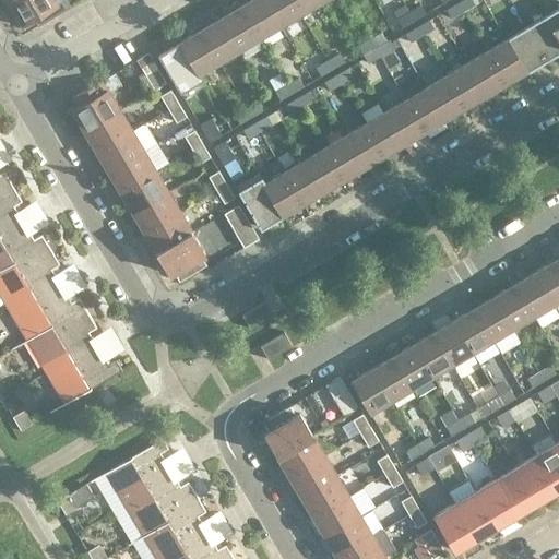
[(60,0),(56,3),(54,0),(15,0),(10,4),(23,27),(24,26),(23,24),(33,19),(38,26),(70,7),(66,0),(60,0)]
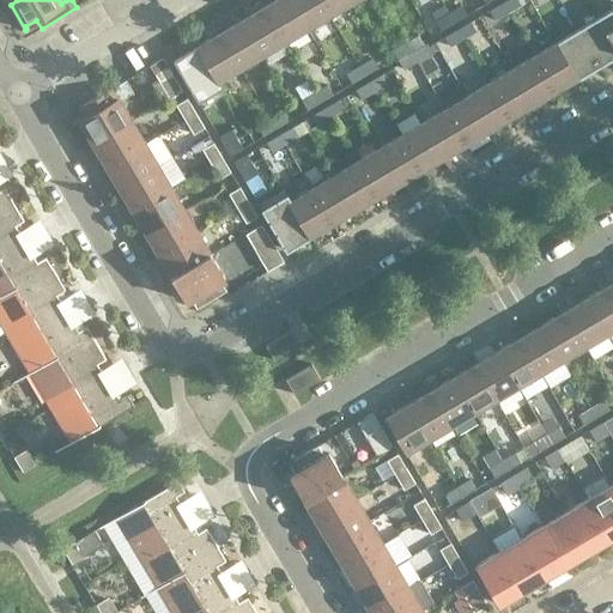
[(307,29),(289,0),(272,0),(262,6),(284,42),(307,29)]
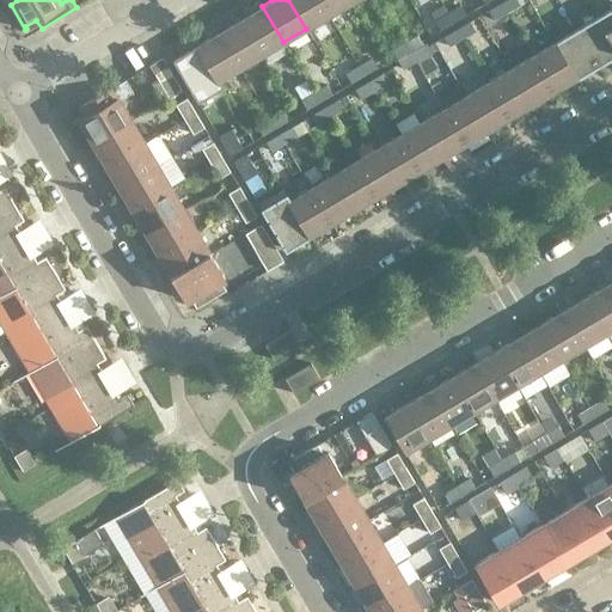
[(328,16),(318,0),(288,0),(306,29),(328,16)]
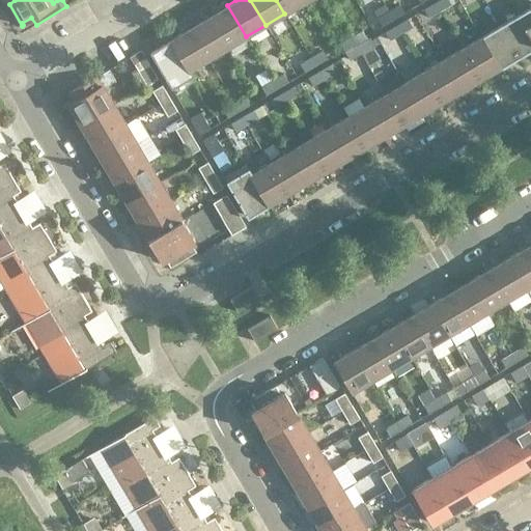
[(304,2),(302,0),(276,0),(284,14),(304,2)]
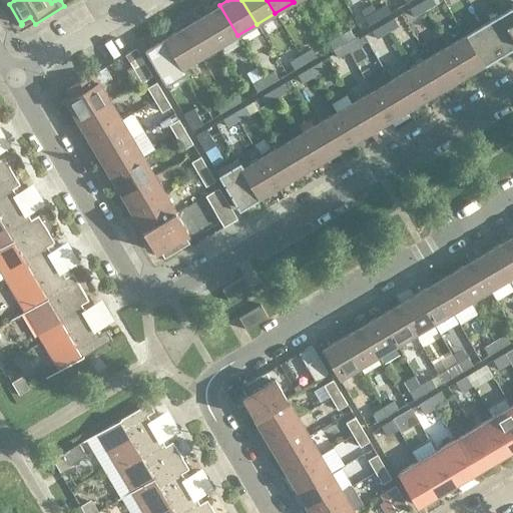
[(435,4),(432,0),(422,0),(419,2),(424,10),(435,4)]
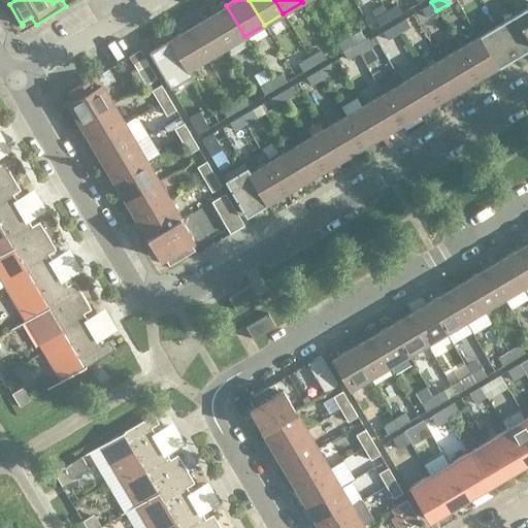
[(436,10),(431,2),(421,8),(426,17),(436,10)]
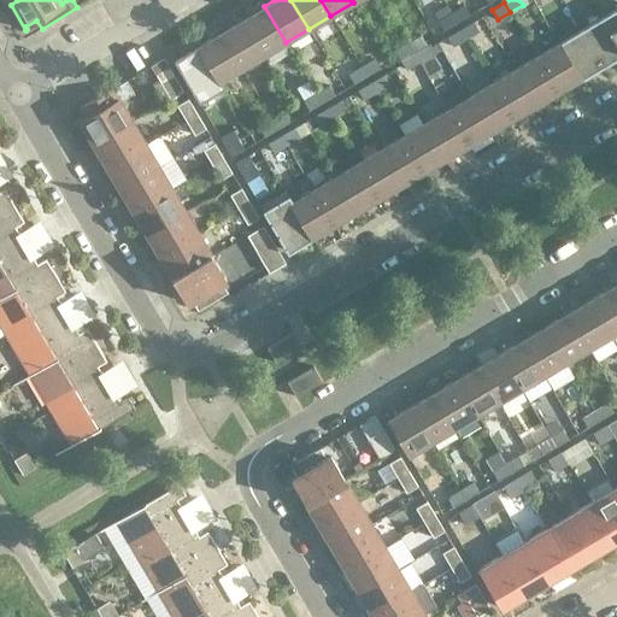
[(463,5),(450,13),(456,23),(469,15),(463,5)]
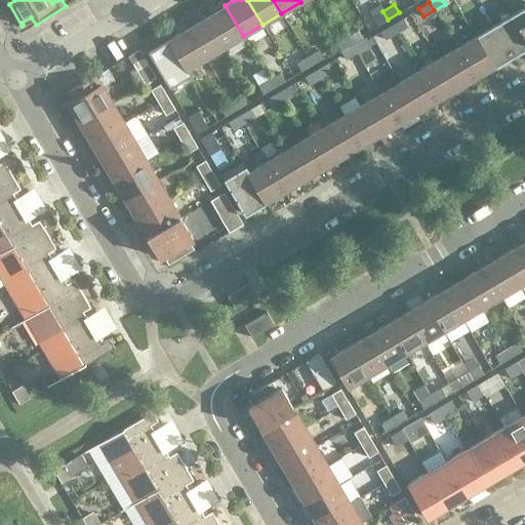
[(243,36),(225,5),(206,16),(225,47),(243,36)]
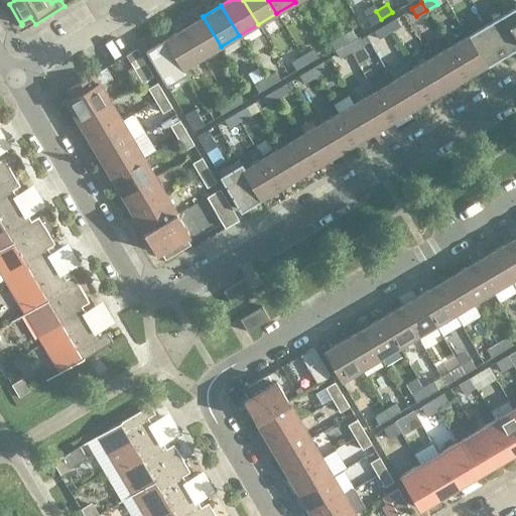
[(515,6),(502,14),(515,37),(515,6)]
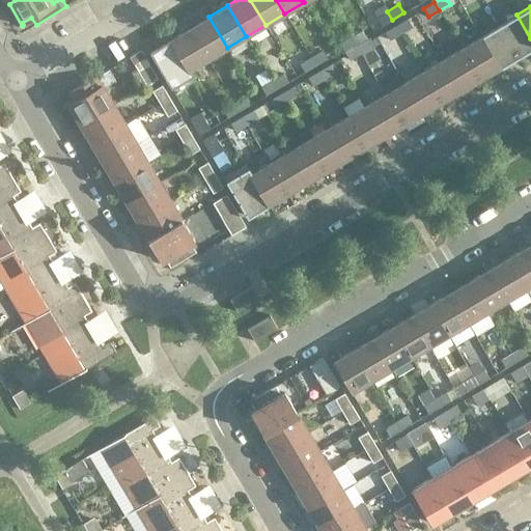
[(392,20),(387,11),(376,18),(382,26),(392,20)]
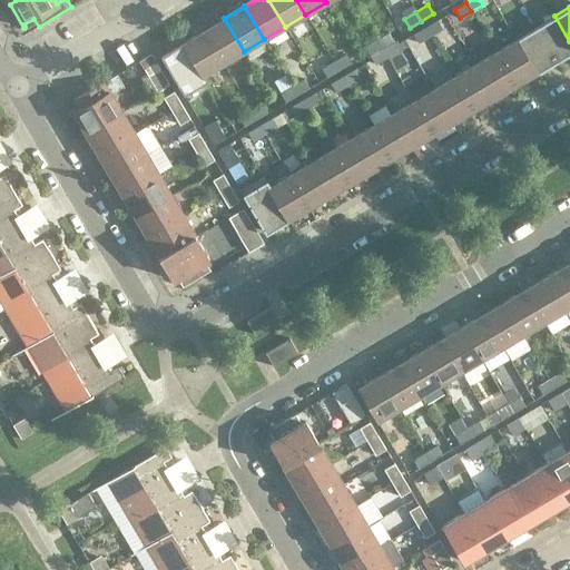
[(569,51),(569,41),(554,16),(536,28),(556,61),(569,51)]
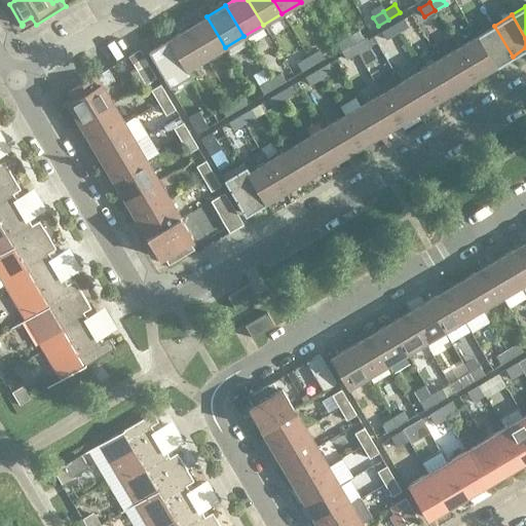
[(225,47),(207,16),(187,28),(205,59),(225,47)]
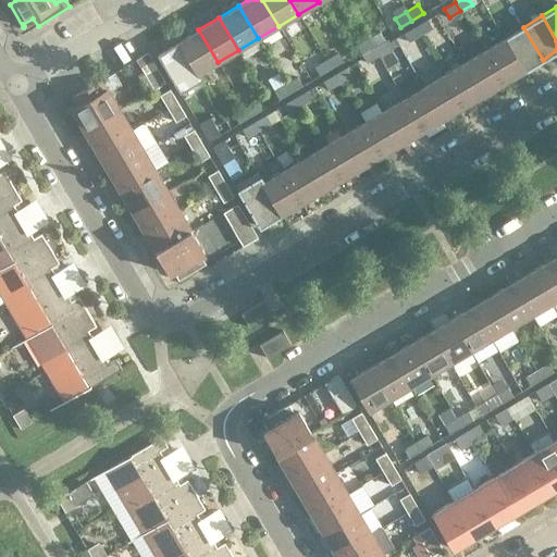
[(432,28),(426,20),(415,26),(420,35),(432,28)]
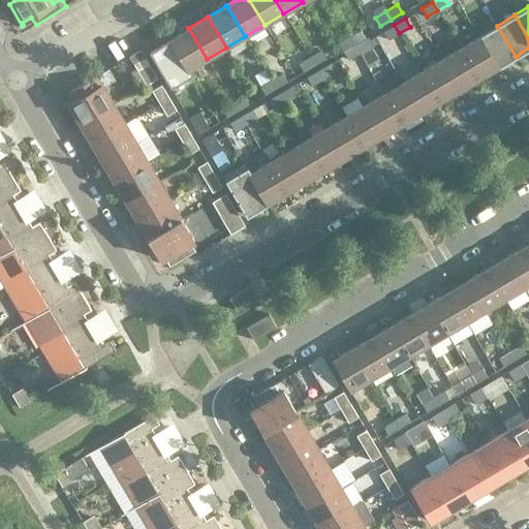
[(399,33),(394,25),(383,31),(387,39),(399,33)]
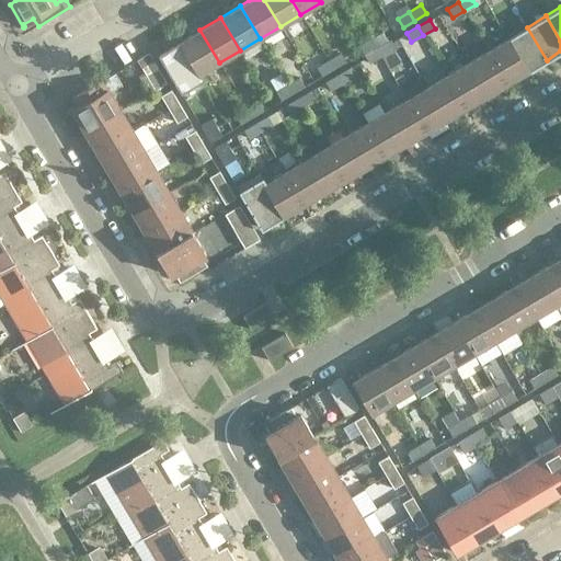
[(547,60),(527,27),(507,38),(527,71),(547,60)]
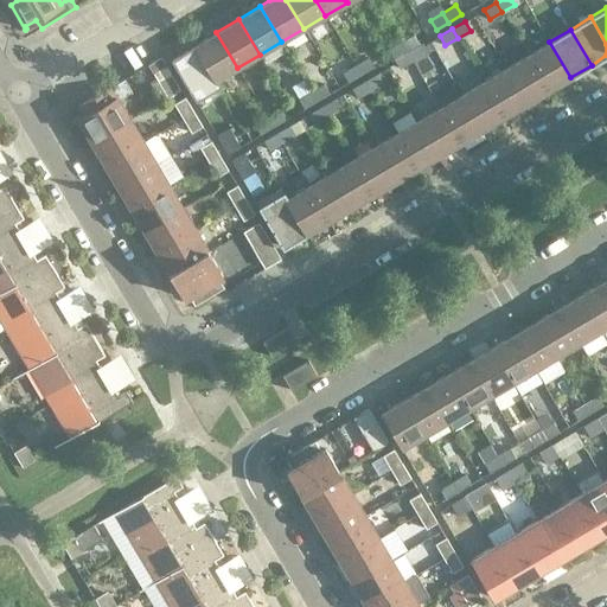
[(237,68),(216,32),(195,45),(215,81),(217,80),(237,68)]
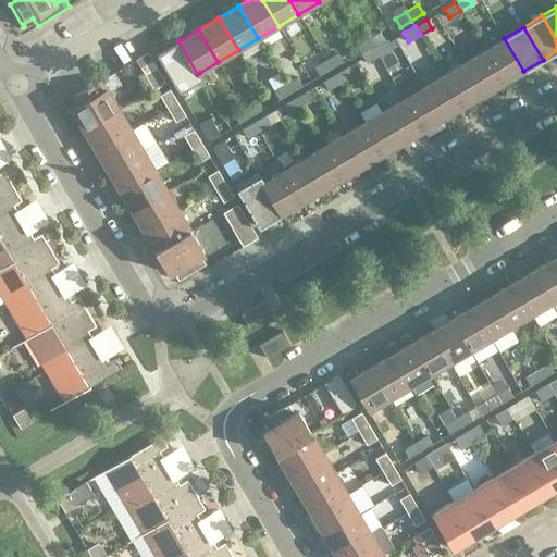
[(379,32),(368,38),(373,47),(384,40),(379,32)]
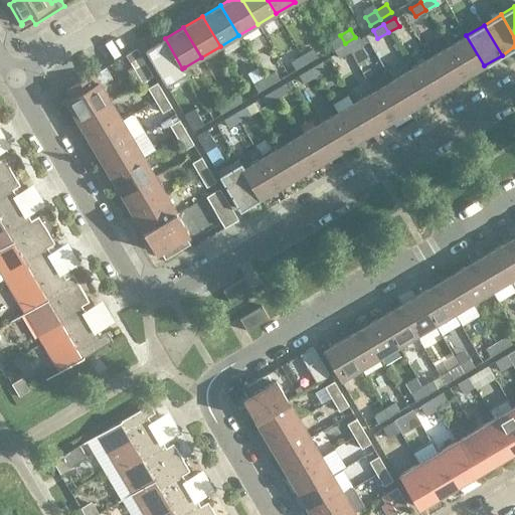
[(345,43),(340,35),(329,42),(334,50),(345,43)]
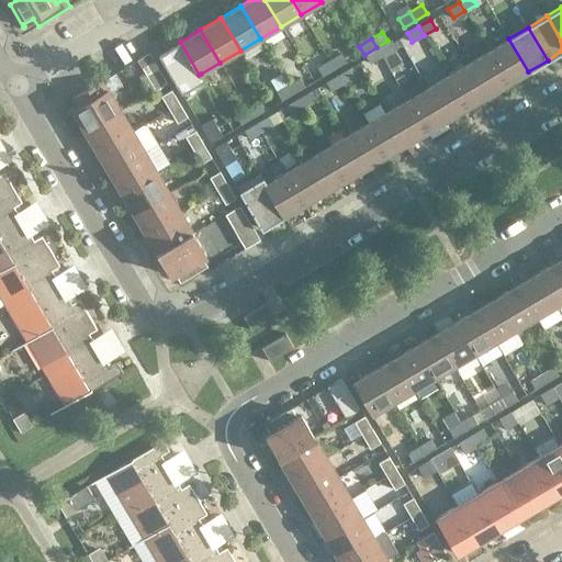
[(528,71),(508,38),(489,51),(507,83),(528,71)]
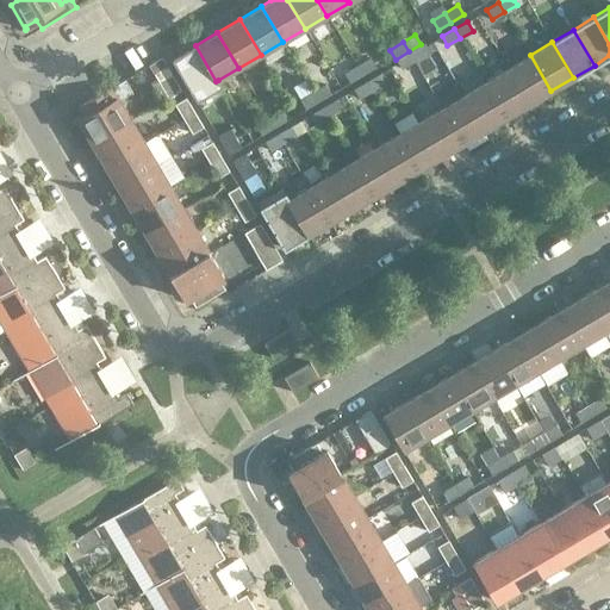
[(427,54),(421,44),(409,51),(414,61),(427,54)]
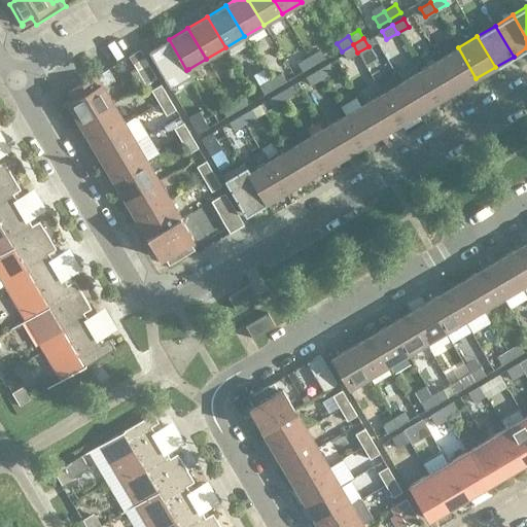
[(186,70),(169,39),(148,51),(169,86),(190,74),(188,69),(186,70)]
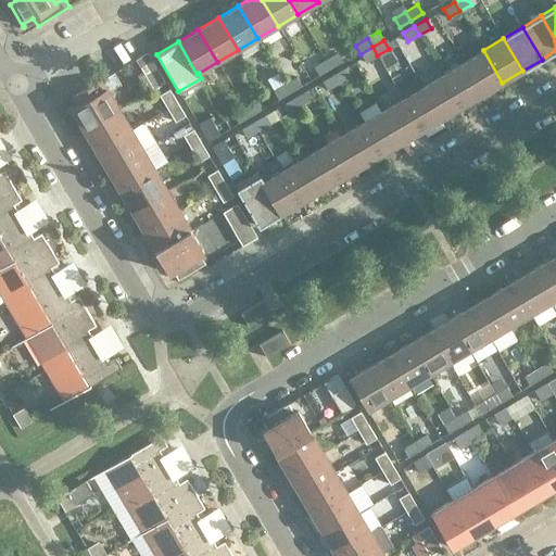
[(377,55),(373,47),(361,54),(366,63),(377,55)]
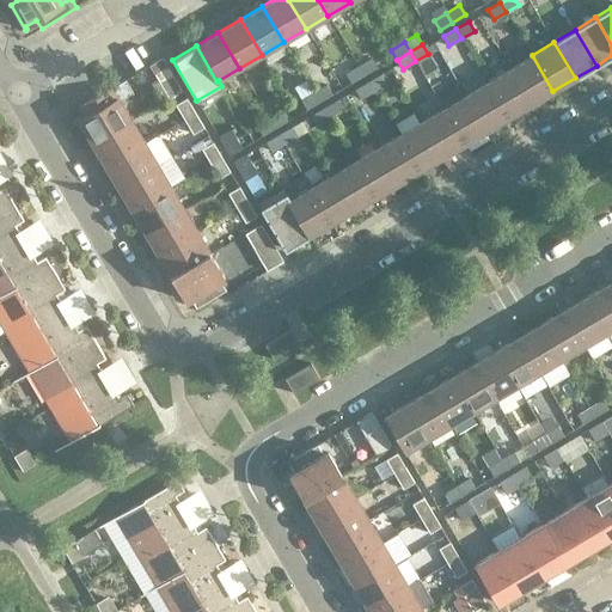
[(552,91),(532,55),(509,68),(531,104),(552,91)]
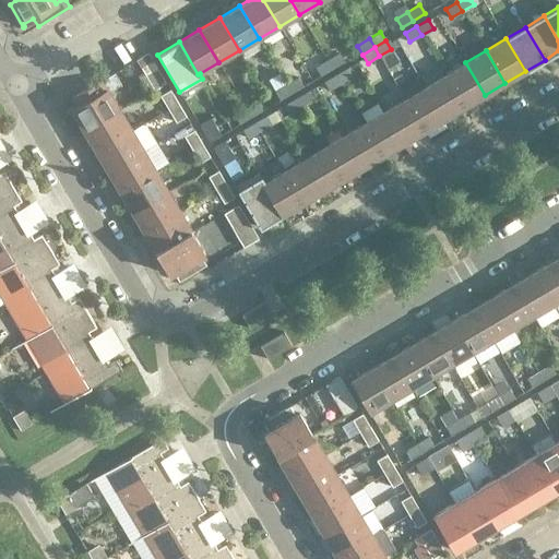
[(339,52),(326,60),(332,69),(343,62),(339,52)]
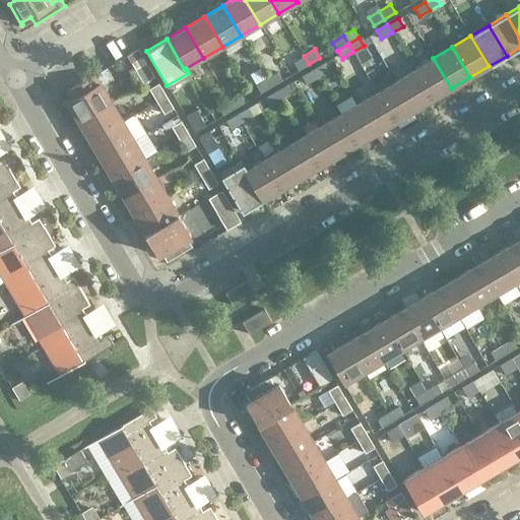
[(154,76),(141,55),(130,62),(143,83),(154,76)]
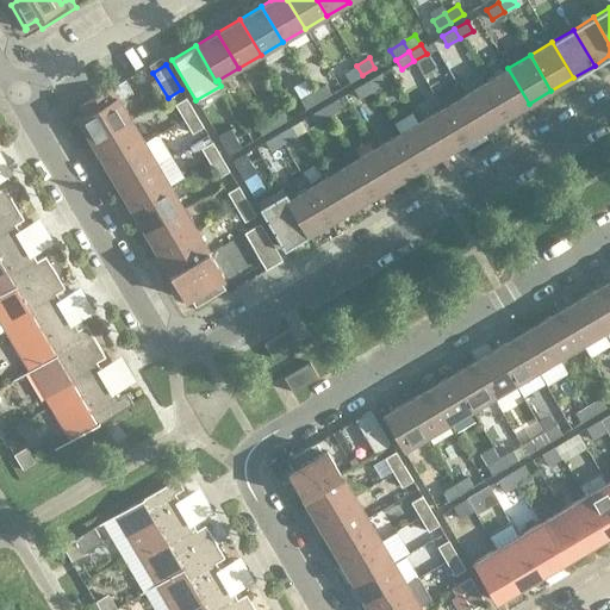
[(362,75),(356,66),(343,73),(349,82),(362,75)]
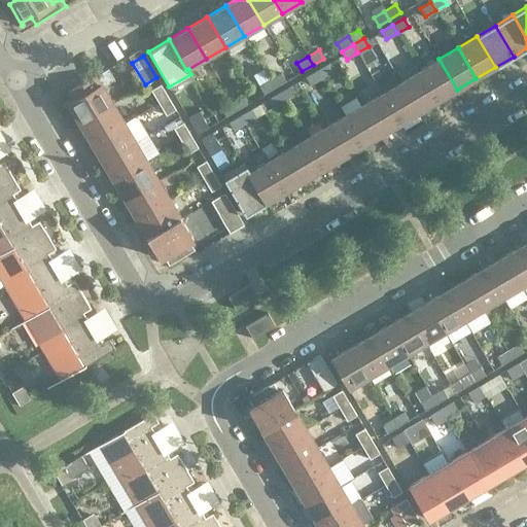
[(457,90),(438,59),(419,70),(437,101),(457,90)]
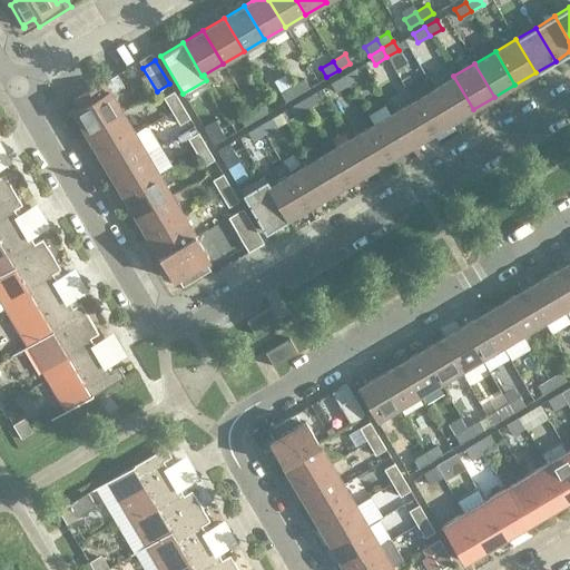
[(360,78),(354,69),(342,76),(347,85),(360,78)]
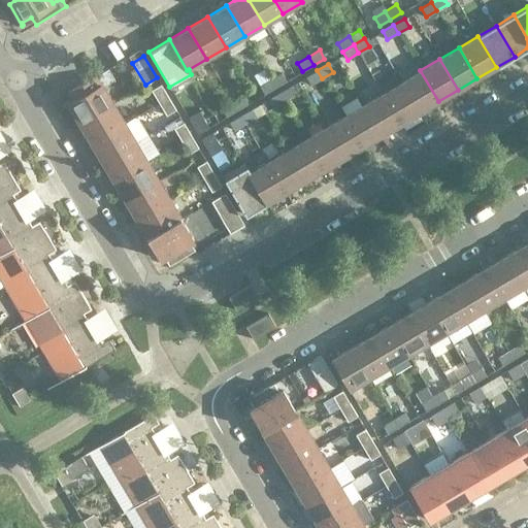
[(67,101),(79,124),(112,104),(103,87),(116,80),(108,68),(68,92),(73,100),(69,103),(68,101),(67,101)]
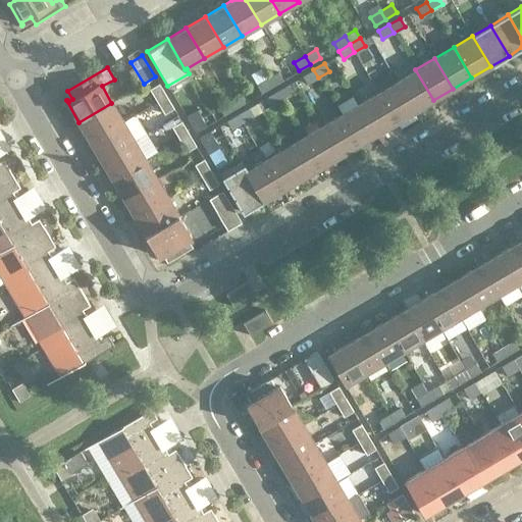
[(318,77),(313,69),(303,75),(307,84),(318,77)]
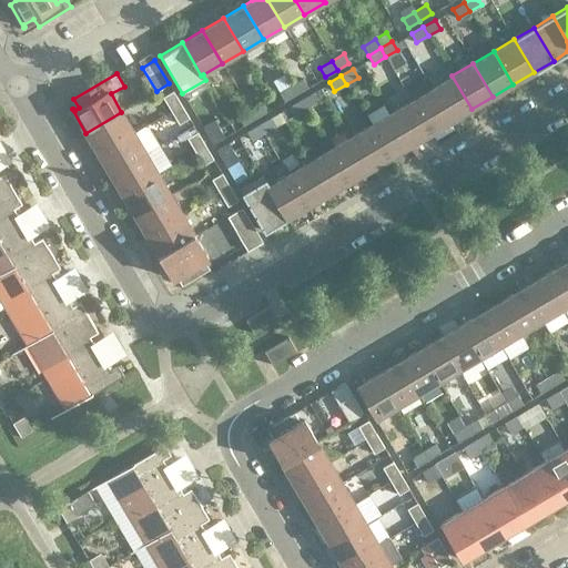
[(472,109),(452,75),(432,88),(452,121),(472,109)]
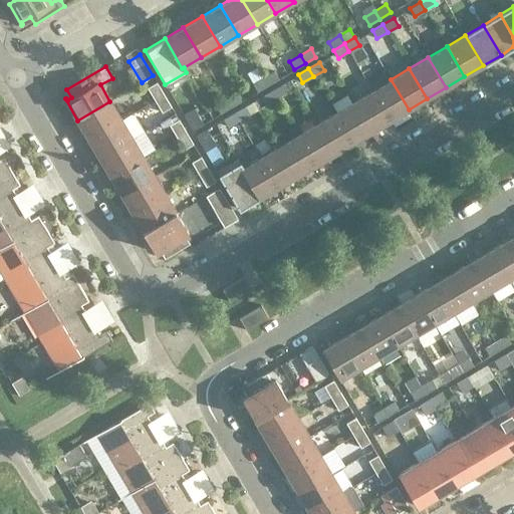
[(274,70),(263,77),(268,85),(278,79),(274,70)]
